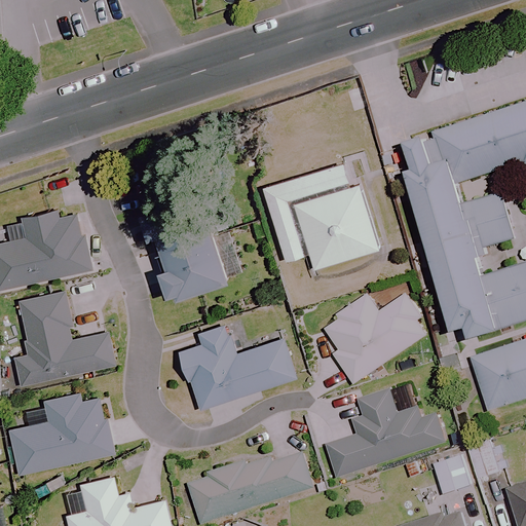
[(525,339),(497,348),(483,352),(471,357),(485,403),(499,399),(525,389),(525,95),(390,135),(454,337),(477,330),(502,322),(525,313),(525,339)]
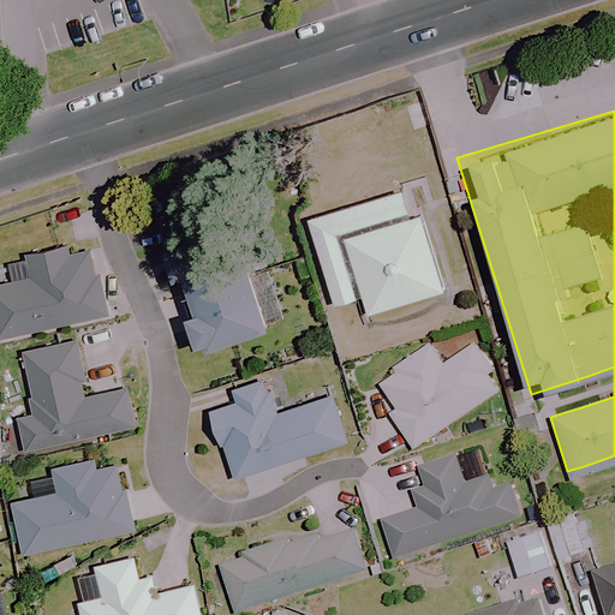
[(419,215),(411,186),(308,218),(335,305),(362,297),(368,315),(443,292),(419,215)]
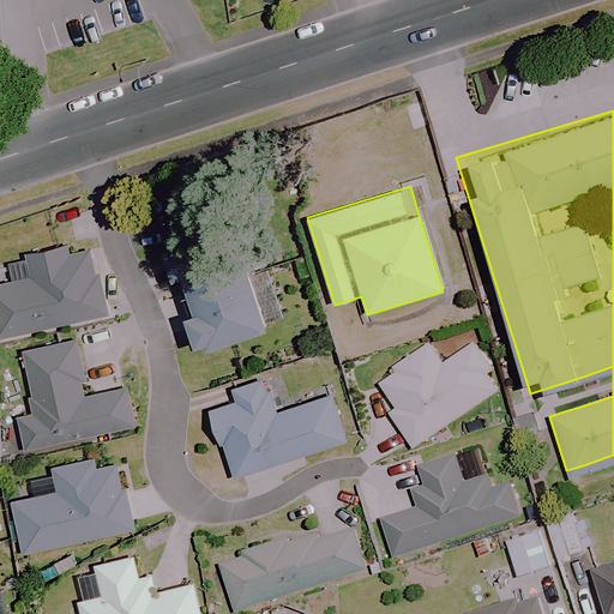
[(71,251),(70,246),(26,256),(31,277),(0,283),(0,338),(107,314),(91,246),(71,251)]
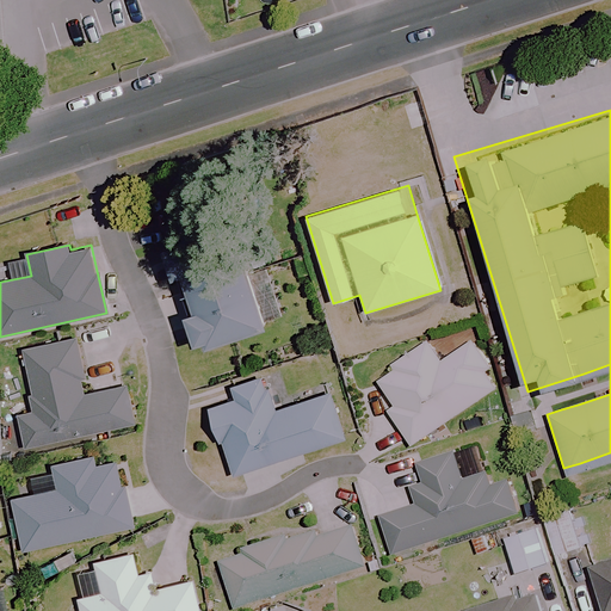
[(179,294),(201,351),(270,326),(269,321),(281,316),(261,263),(179,294)]
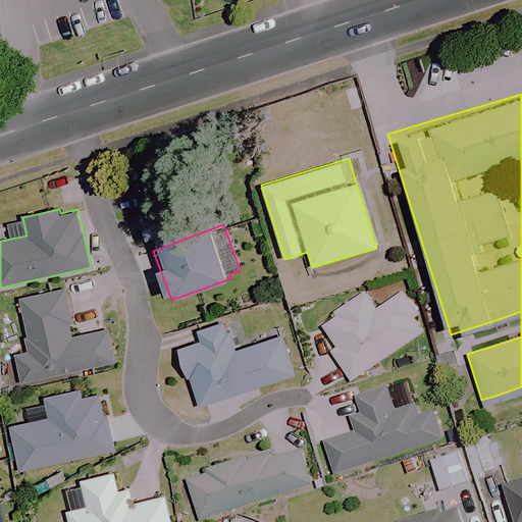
[(76,336),(66,288),(19,298),(32,352),(16,355),(22,382),(114,363),(107,329),(76,336)]
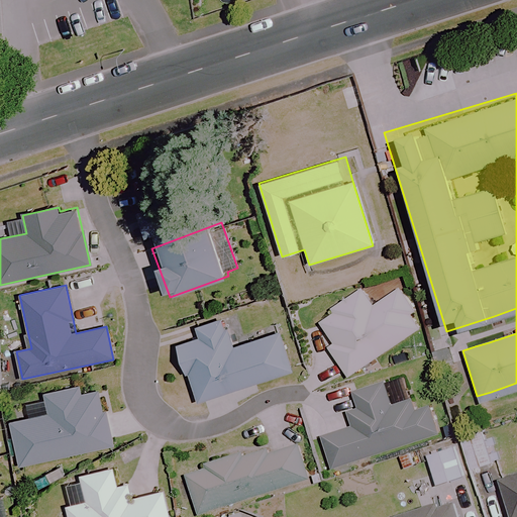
[(424,328),(398,290),(375,306),(364,290),(318,319),(335,343),(329,347),(349,378),(424,328)]
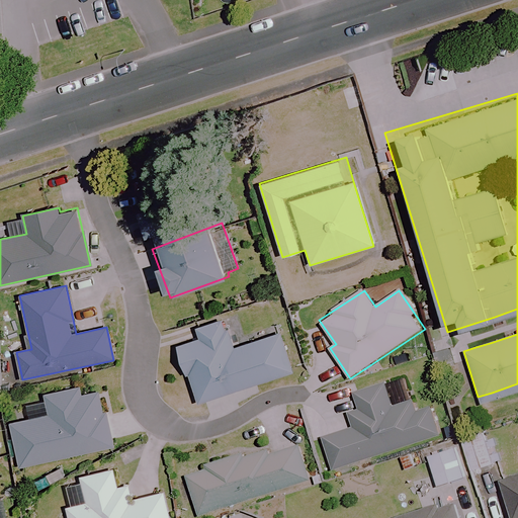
[(224,326),(222,320),(196,328),(199,338),(178,346),(197,404),(292,371),(279,334),(244,346),(236,322),(224,326)]
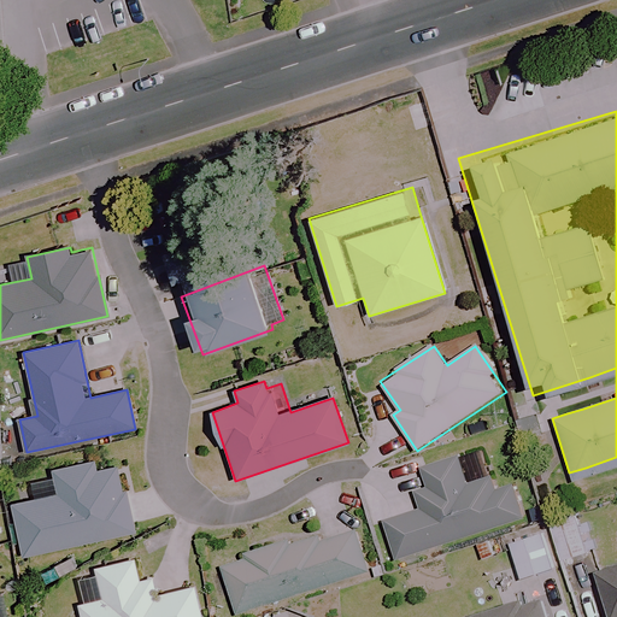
[(469,486),(459,457),(421,469),(427,488),(417,492),(423,511),(385,523),(397,560),(523,521),(511,482),(488,489),(485,481),(469,486)]
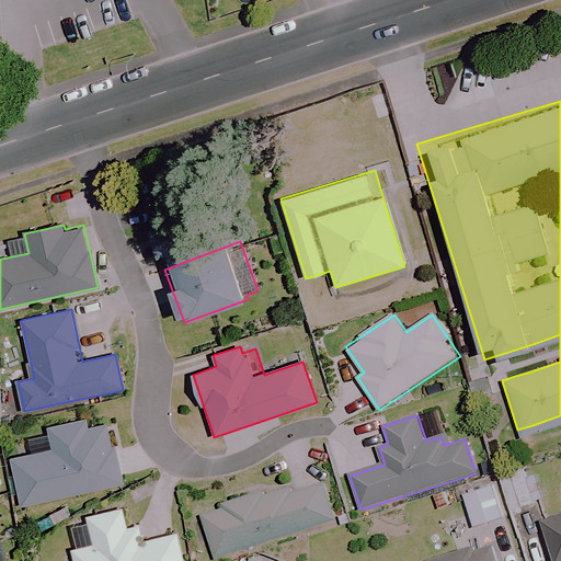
[(86,430),(83,419),(52,426),(56,446),(10,456),(21,505),(123,483),(110,424),(86,430)]
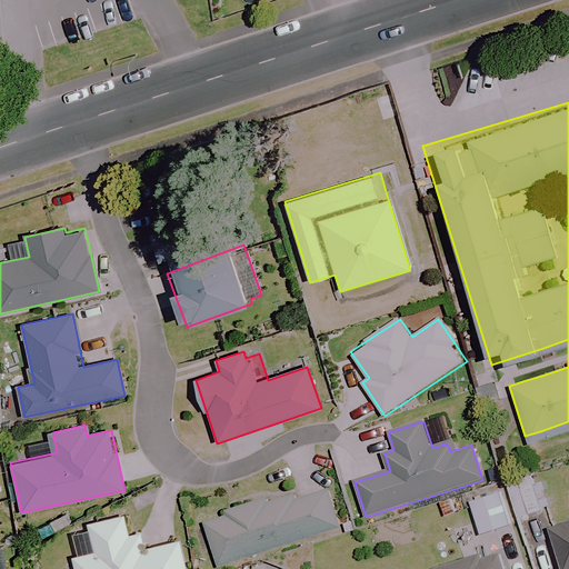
[(541,511),(530,476),(507,483),(518,518),(541,511)]
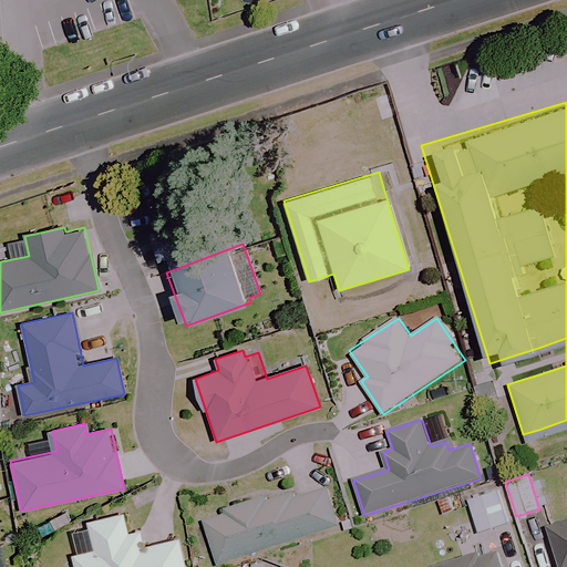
[(339,527),(326,484),(205,521),(218,564),(339,527)]
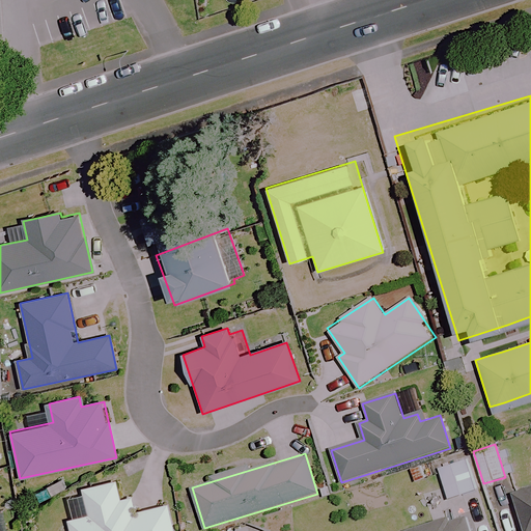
[(476,492),(466,460),(439,469),(449,500),(476,492)]
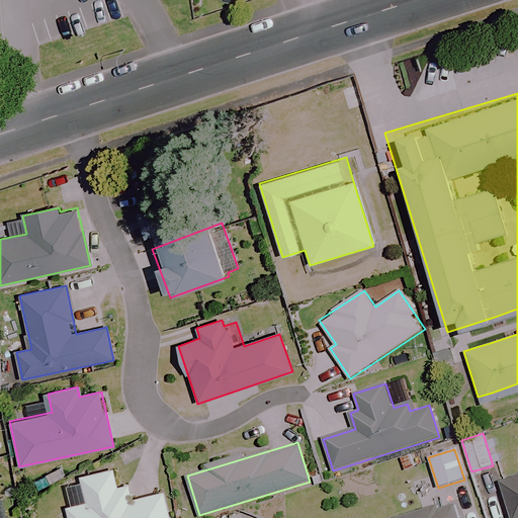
[(117,487),(112,467),(80,476),(86,502),(67,507),(70,517),(67,517),(169,517),(163,492),(132,499),(127,485),(117,487)]
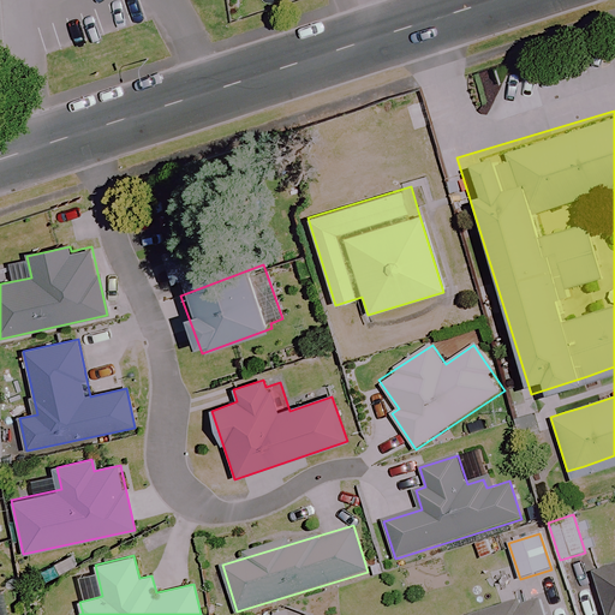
[(614,614),(614,563),(596,569),(609,614),(614,614)]
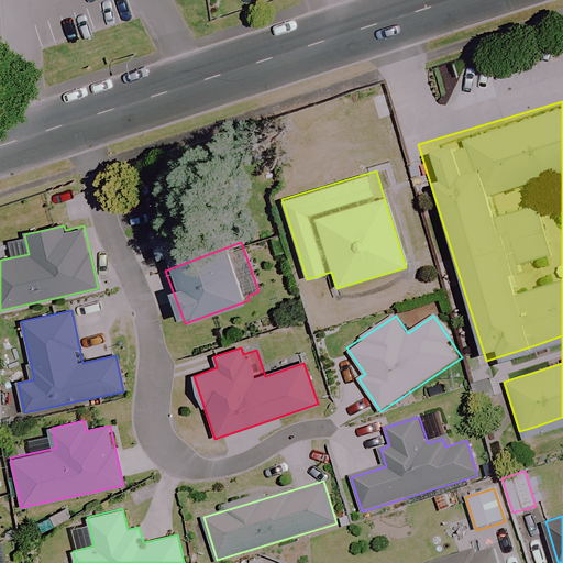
[(498,562),(493,545),(433,562),(498,562)]
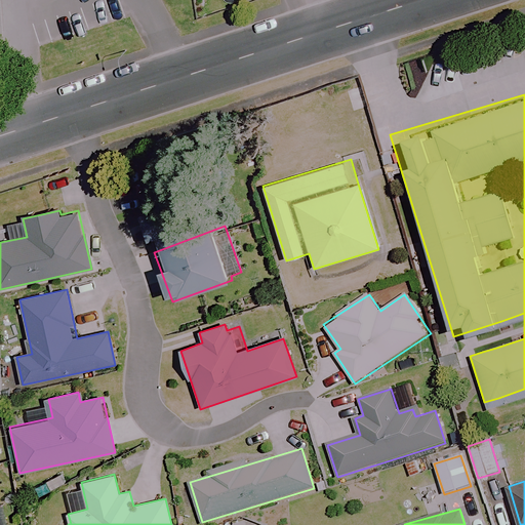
All buildings are outlined.
